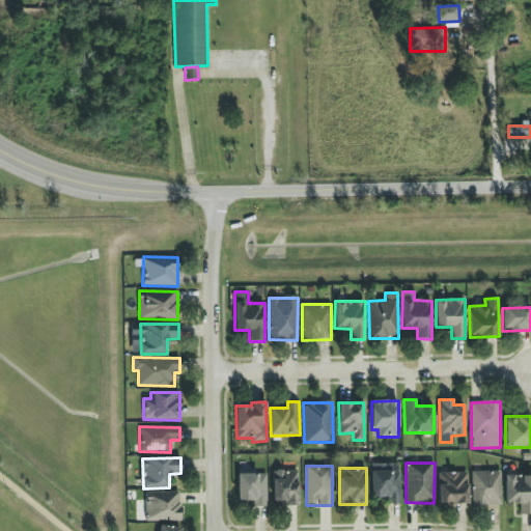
[(273,501),(285,501),(285,506),(298,506),(299,471),(274,471),(273,501)]
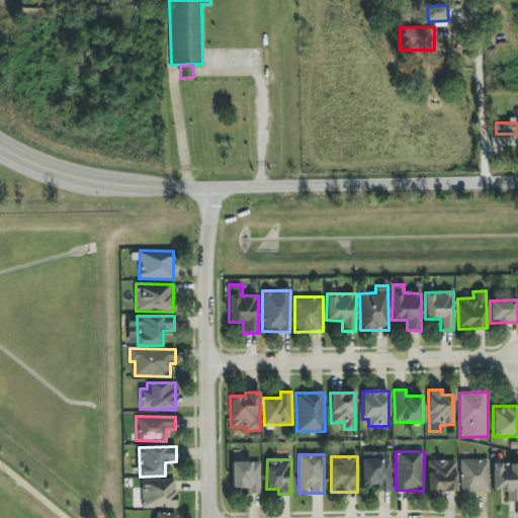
[(391,492),(391,459),(362,459),(362,486),(379,486),(379,492),(391,492)]
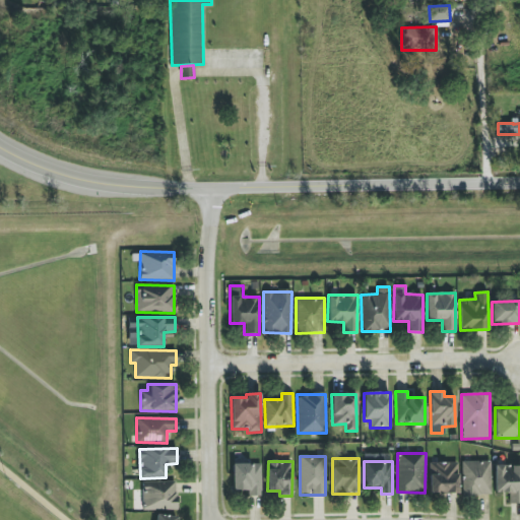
[(462,496),(491,496),(491,461),(462,461),(462,496)]
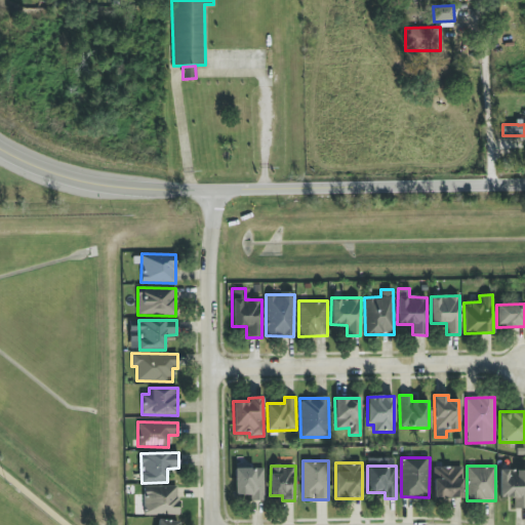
[(462,498),(462,467),(433,468),(434,498),(462,498)]
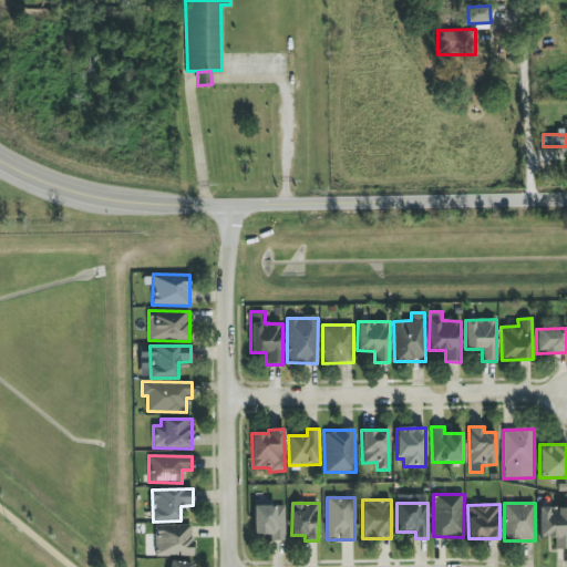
[(254,535),(271,535),(271,540),(285,540),(286,506),(254,505),(254,535)]
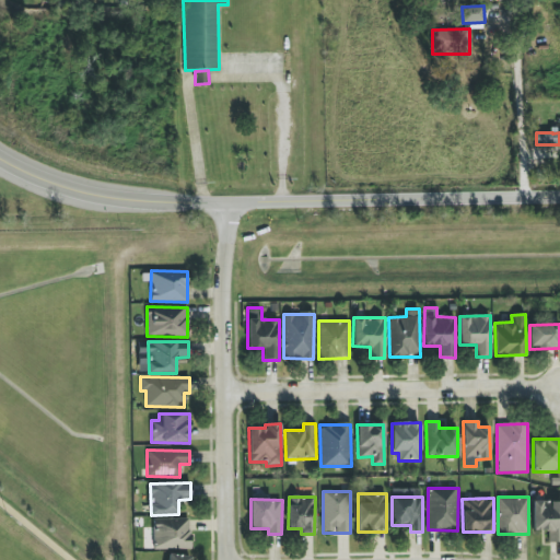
[(559,501),(533,501),(533,531),(548,532),(548,543),(559,543),(559,501)]
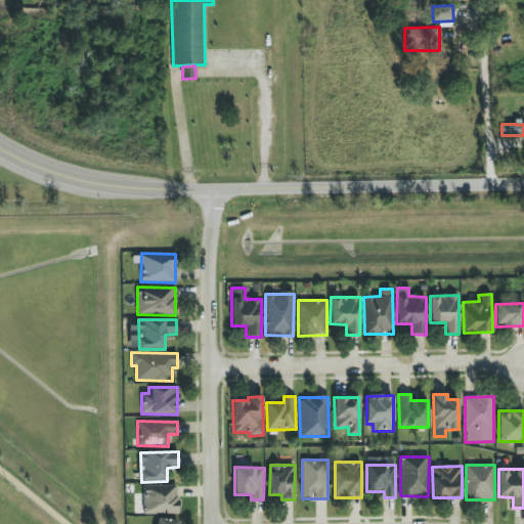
[(178,514),(178,485),(143,486),(144,514),(178,514)]
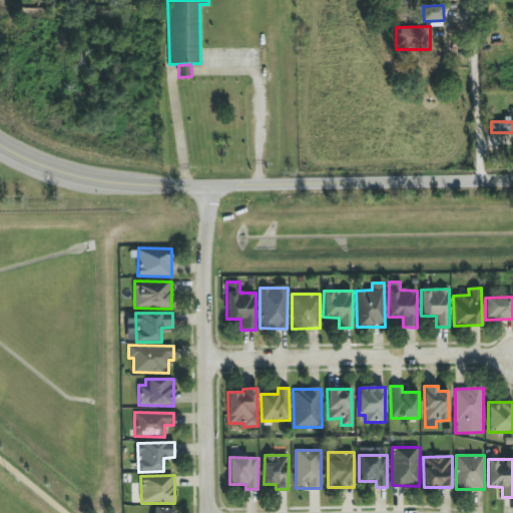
All buildings are outlined.
